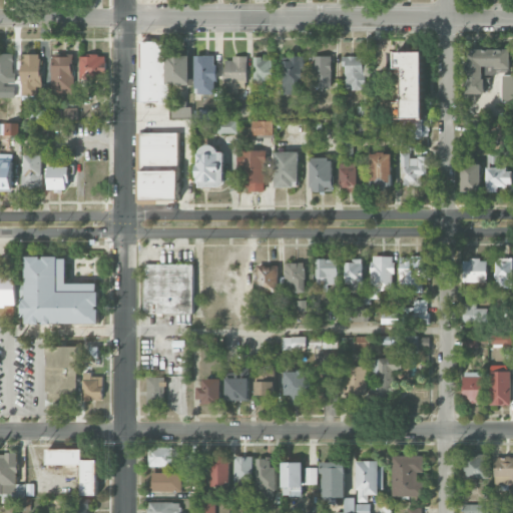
[(165,41),(141,41),(140,101),(156,102),(156,109),(168,110),(169,84),(165,84),(165,41)]
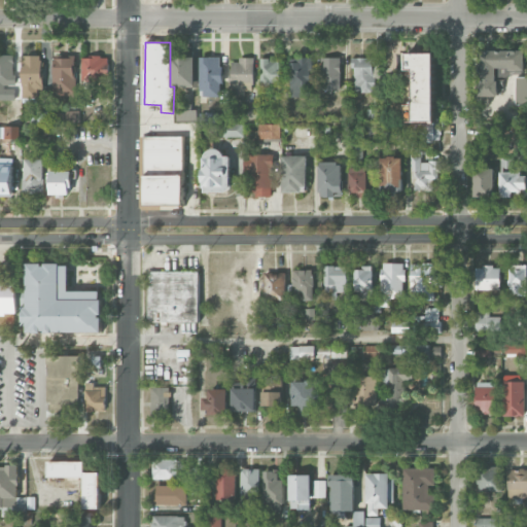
[(524,50),(479,51),(479,97),(497,97),(497,70),(524,70),(524,50)]
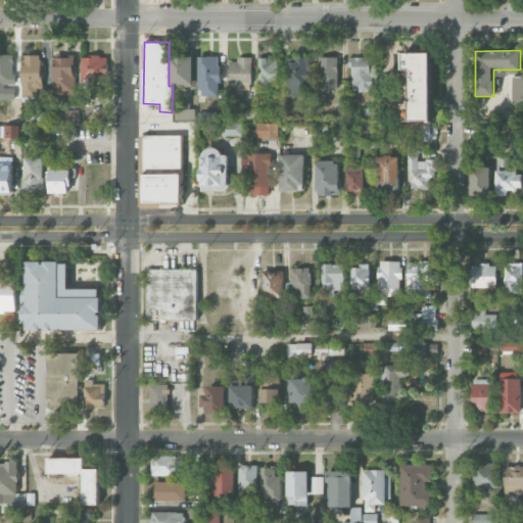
[(432,53),(402,53),(402,74),(411,74),(411,122),(432,122),(432,53)]
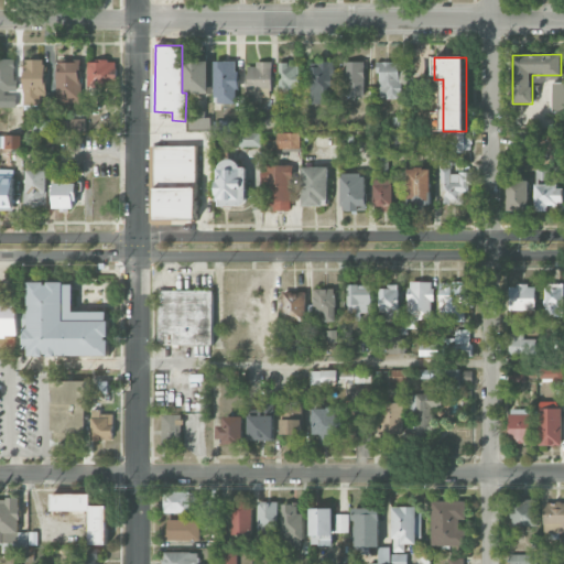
[(14,58),(0,58),(0,107),(15,107),(14,58)]
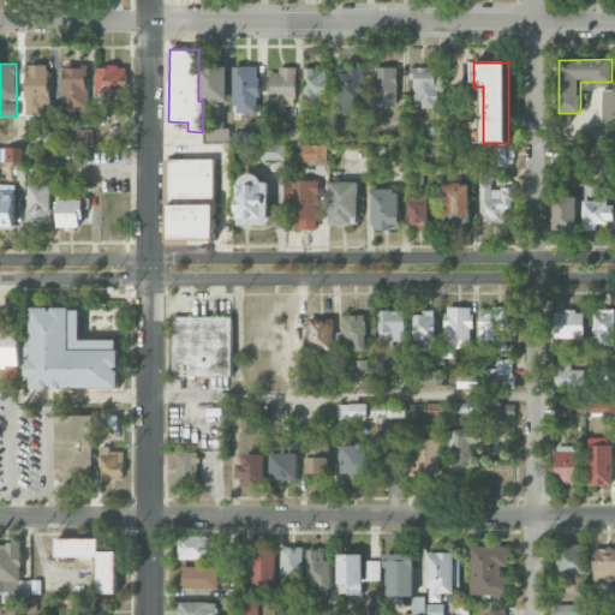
[(49,65),(27,65),(27,119),(49,119),(49,65)]
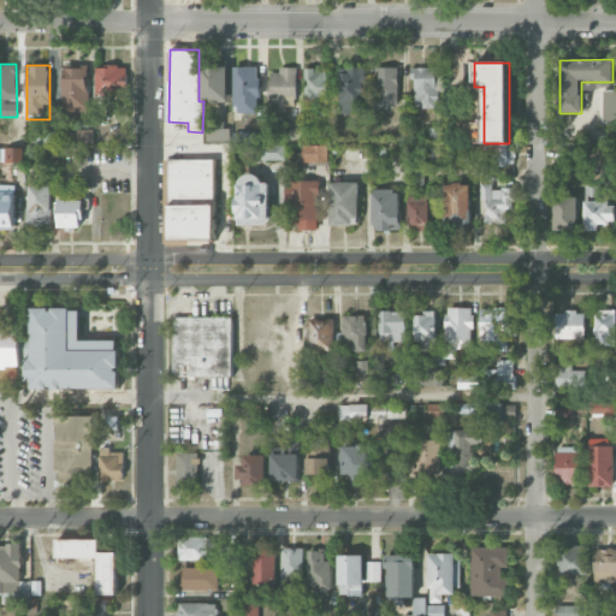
[(126,66),(96,67),(98,96),(128,95),(126,66)]
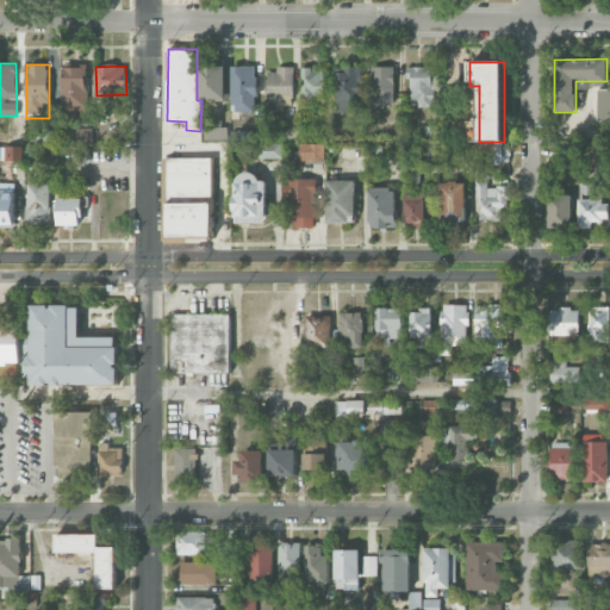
[(225,66),(198,67),(199,100),(226,100),(225,66)]
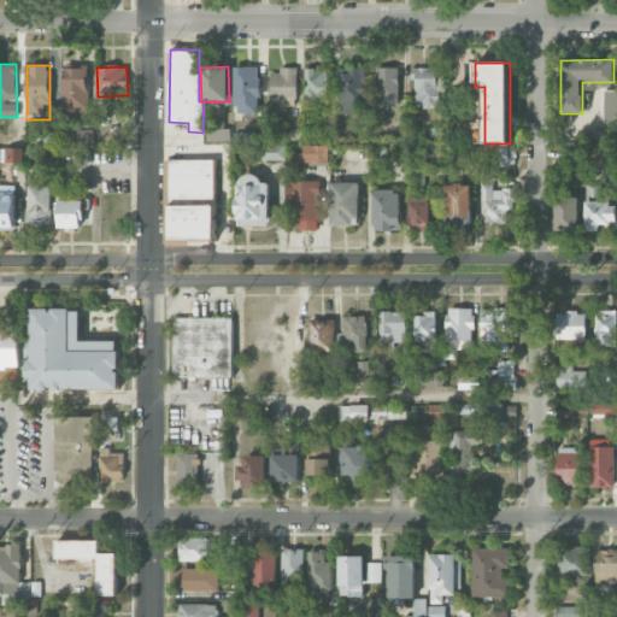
[(259,66),(234,68),(235,113),(260,113),(259,66)]
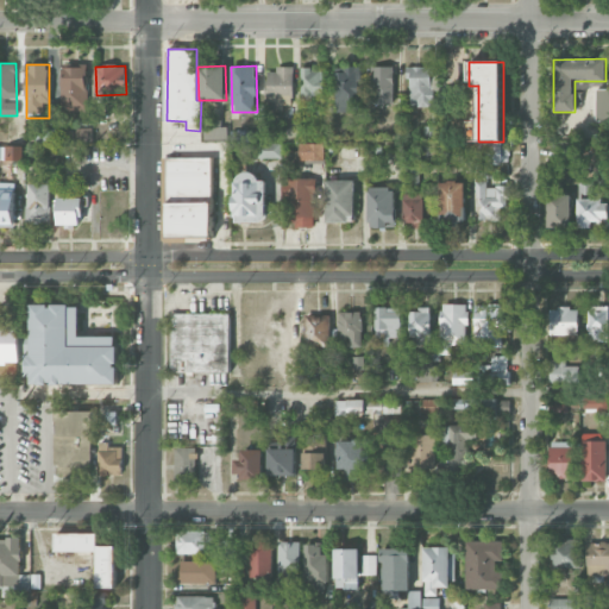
[(62,112),(87,113),(88,68),(63,67),(62,112)]
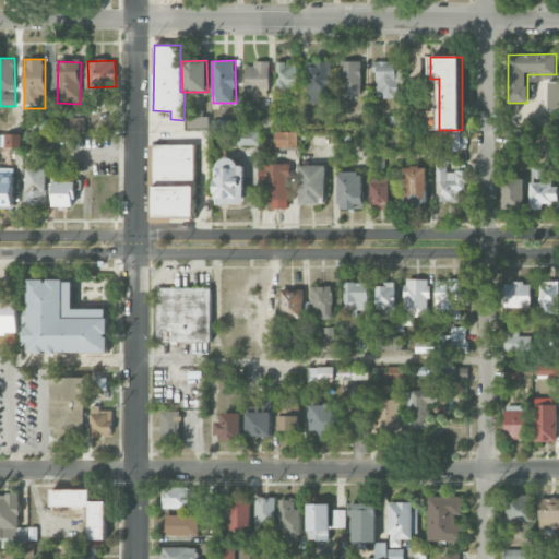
[(331,61),(319,61),(318,67),(308,67),(307,102),(331,103),(331,61)]
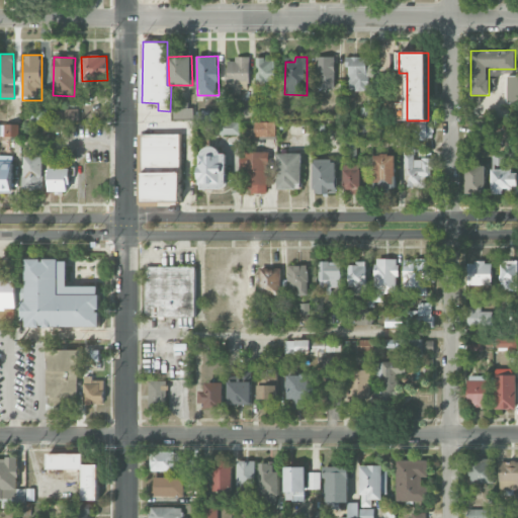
[(335,57),(316,57),(315,88),(335,89),(335,57)]
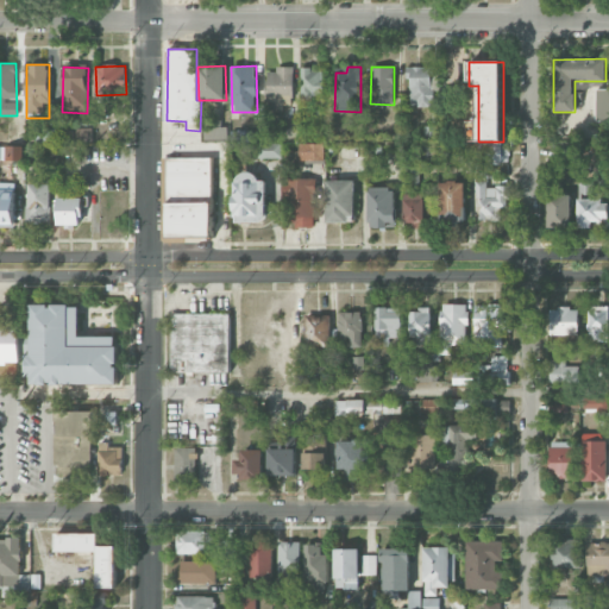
[(433,107),(433,67),(406,67),(406,79),(410,79),(409,107),(433,107)]
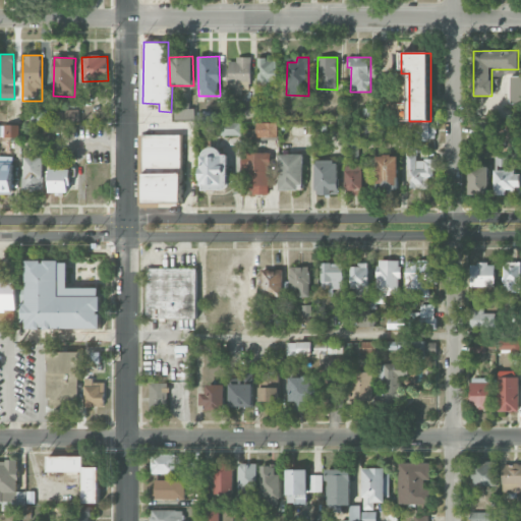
[(251,59),(229,58),(229,81),(251,81),(251,59)]
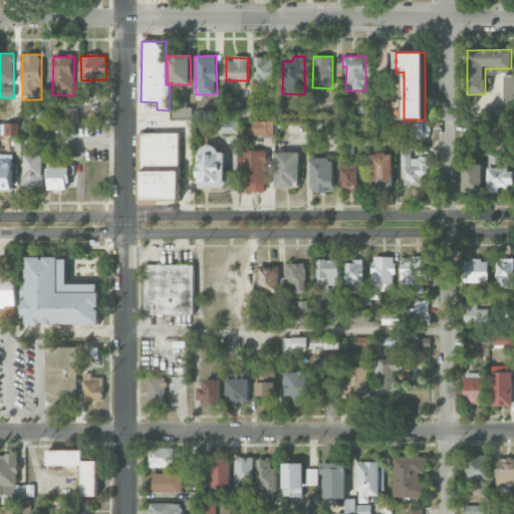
[(254,82),(273,82),(273,57),(255,57),(254,82)]
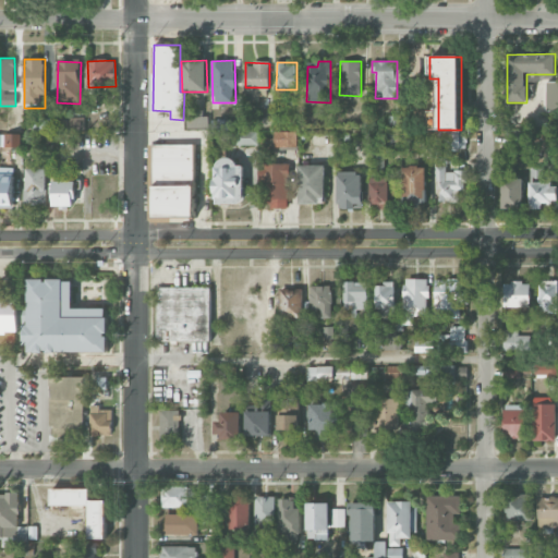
[(273,110),(255,110),(256,126),(273,125),(273,110)]
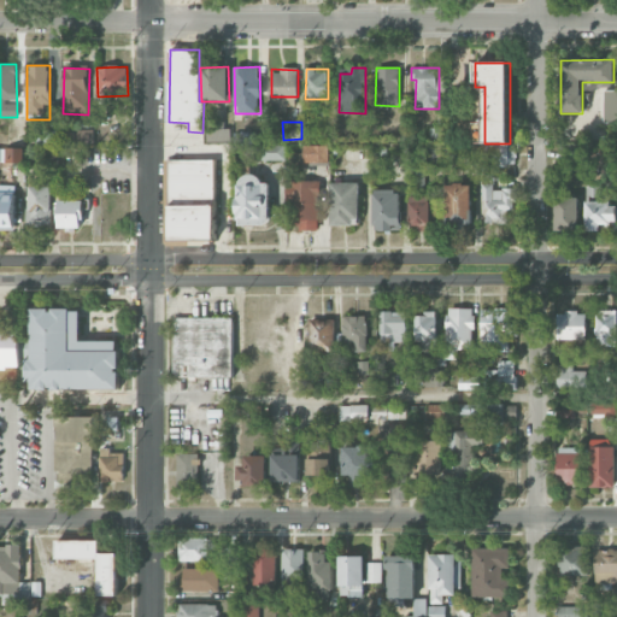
[(483,142),(483,123),(474,123),(474,142),(483,142)]
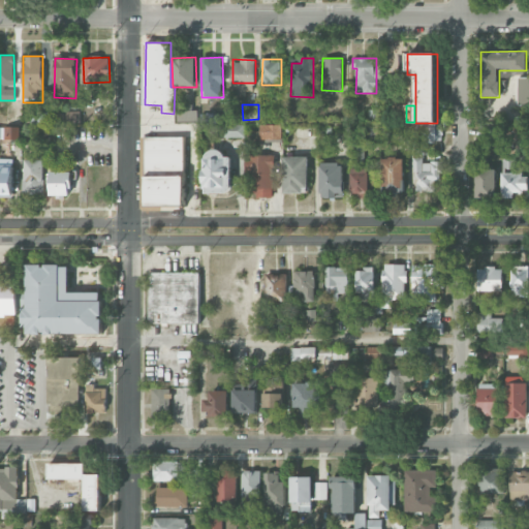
[(197,122),(197,110),(177,111),(177,123),(197,122)]
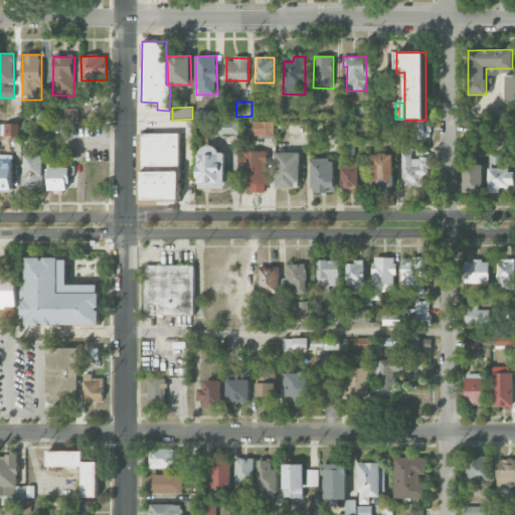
[(275,122),(253,121),(253,136),(275,136),(275,122)]
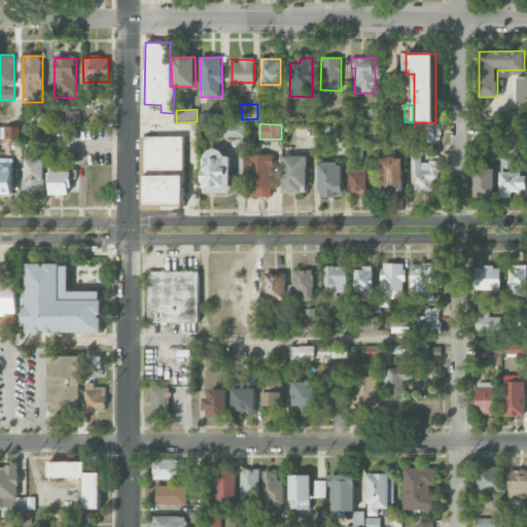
[(244,137),(243,125),(223,125),(223,137),(244,137)]
